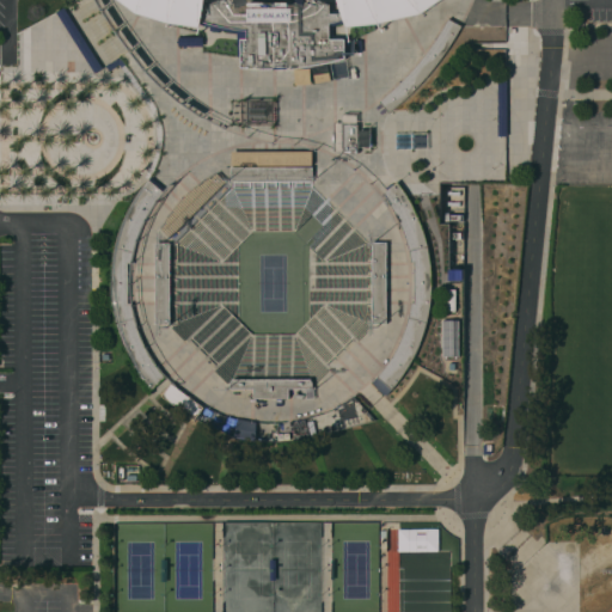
[(444,0),(422,14),(380,24),(374,25),(375,30),(350,41),(344,40),(346,66),(322,71),(291,75),(275,75),(277,69),(261,69),(242,67),(242,57),(222,55),(203,50),(203,46),(178,46),(178,37),(203,37),(203,34),(191,30),(136,13),(118,0),(204,0),(203,14),(209,14),(209,5),(222,0),(317,0),(331,5),(341,5),(340,0),(444,0)]
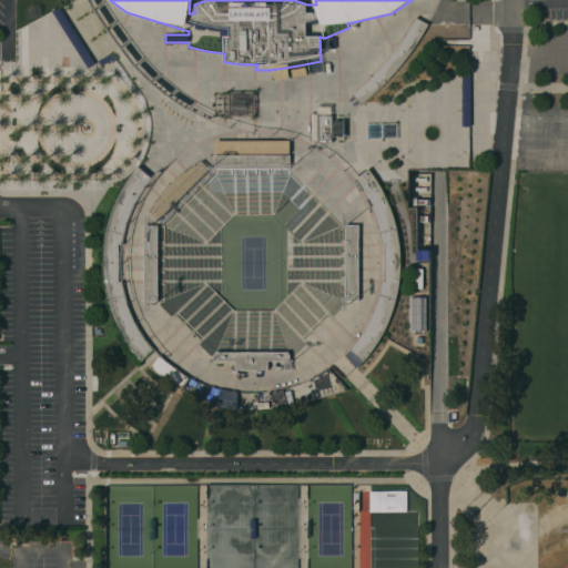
[(190,0),(189,13),(194,13),(194,4),(206,0),(294,0),(307,4),(316,4),(315,0),(190,0)]
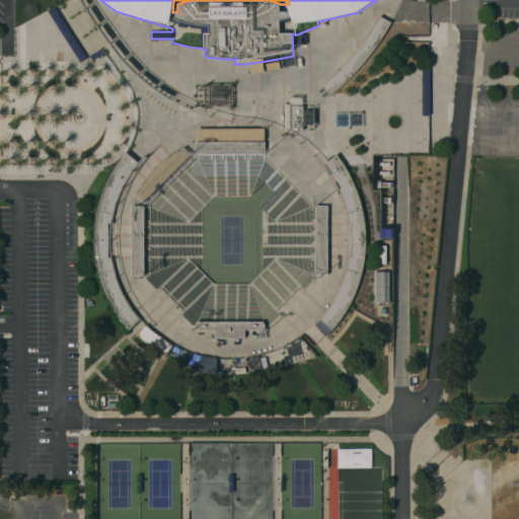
[(47,11),(54,7),(86,58),(80,62),(47,11)]
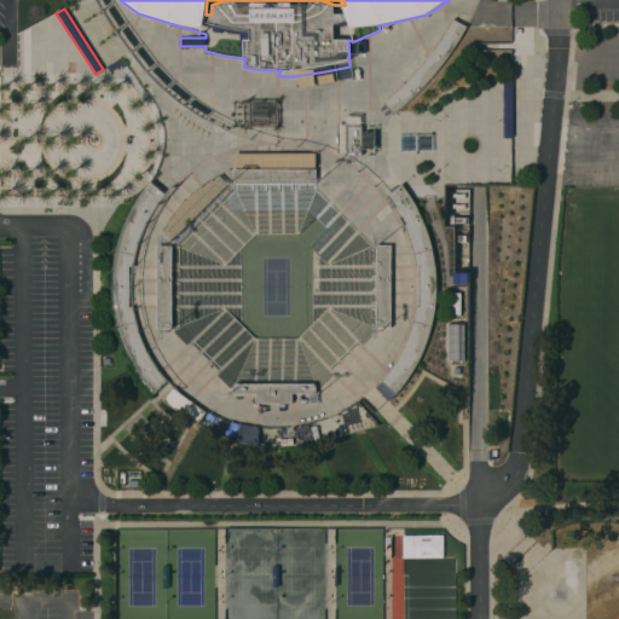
[(452,51),(437,70),(417,93),(393,115),(383,103),(389,98),(403,84),(416,73),(424,62),(435,48),(445,33),(452,19),(466,27),(452,51)]
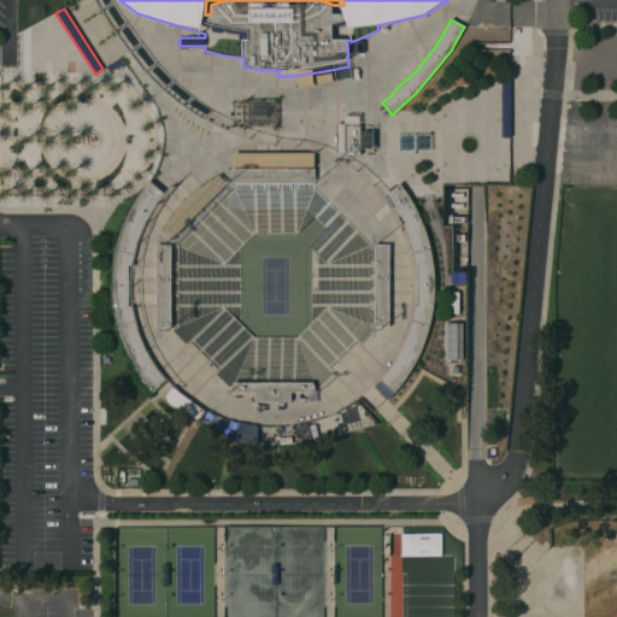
[(275,100),(251,101),(251,124),(275,124),(275,100)]
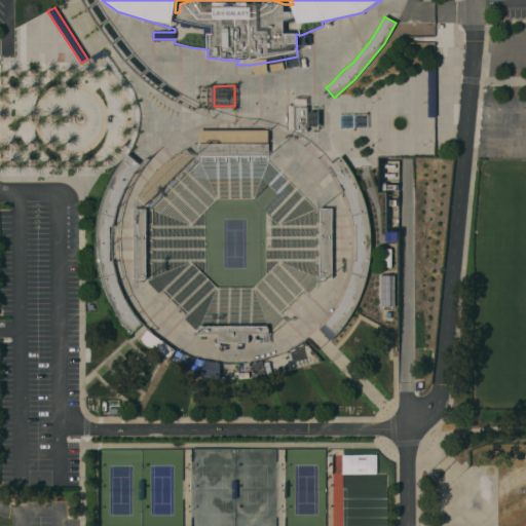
[(294,108),(296,108),(296,105),(298,105),(298,108),(307,108),(307,133),(305,133),(305,132),(295,132),(294,108)]
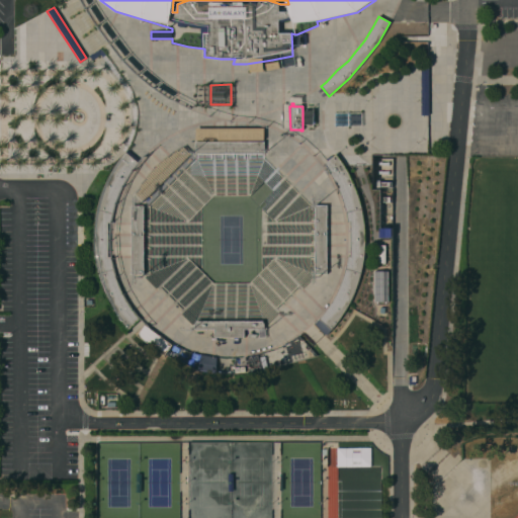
[(264,142),(264,154),(195,154),(195,142),(264,142)]
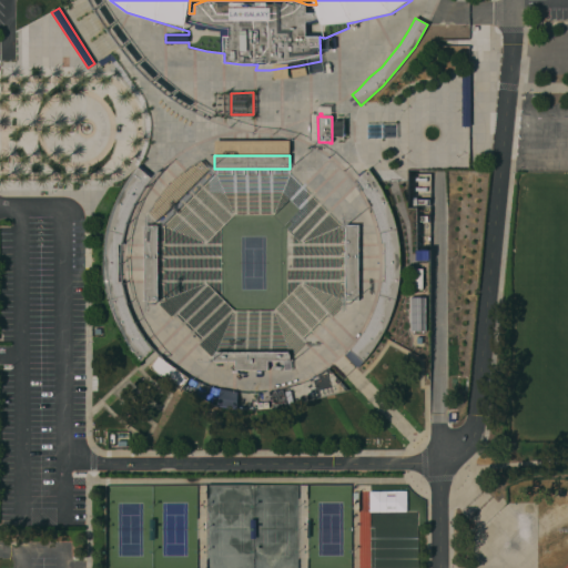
[(134,355),(127,344),(119,330),(114,318),(109,305),(105,293),(104,279),(103,262),(104,249),(105,235),(110,220),(114,205),(122,191),(128,180),(138,166),(146,173),(148,171),(151,174),(149,176),(152,178),(144,188),(134,205),(129,217),(125,230),(122,243),(121,262),(121,279),(123,287),(128,305),(135,323),(146,341),(154,351),(141,362),(134,355)]
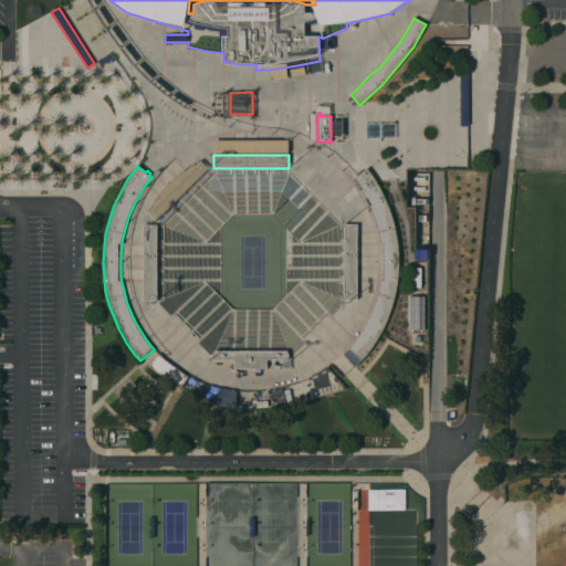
[(289,168),(287,174),(337,224),(345,224),(345,300),(331,316),(326,312),(303,337),(306,342),(290,355),(289,352),(215,352),(213,355),(198,342),(202,338),(176,311),(170,315),(160,303),(157,300),(157,224),(164,224),(213,175),(213,168),(289,168)]
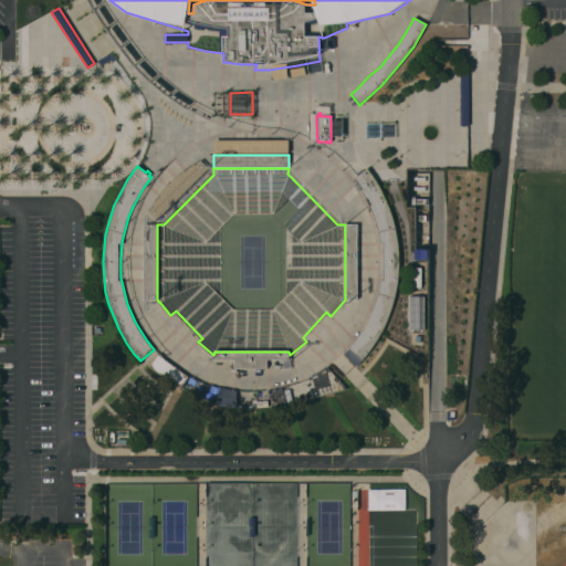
[(376,181),(383,194),(390,210),(396,232),(399,249),(399,263),(399,276),(396,295),(390,314),(383,332),(371,348),(363,360),(349,348),(360,334),(368,321),(375,306),(379,287),(380,280),(384,281),(384,243),(380,243),(378,232),(375,218),(368,205),(360,190),(354,179),(367,169),(376,181)]
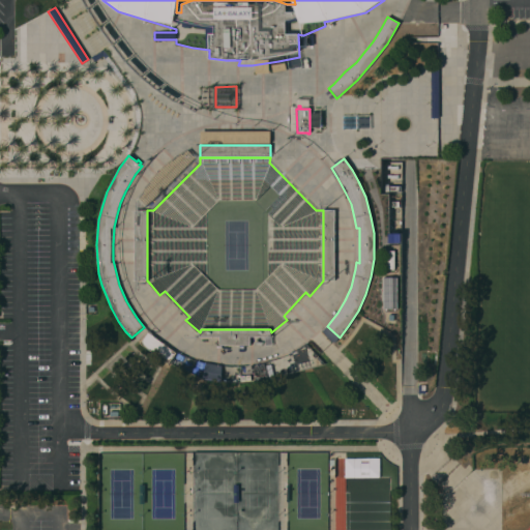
[(147,281),(135,281),(135,210),(147,210),(147,281)]
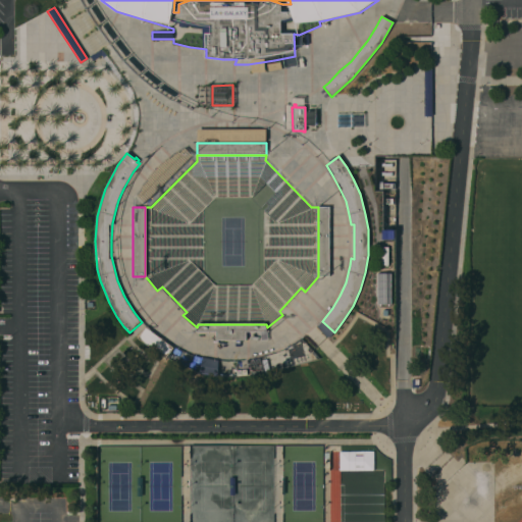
[(330,276),(318,276),(318,207),(330,207),(330,276)]
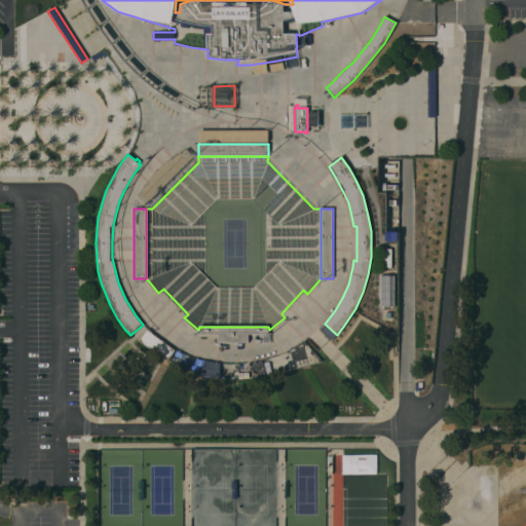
[(393,306),(393,275),(379,275),(379,307),(393,306)]
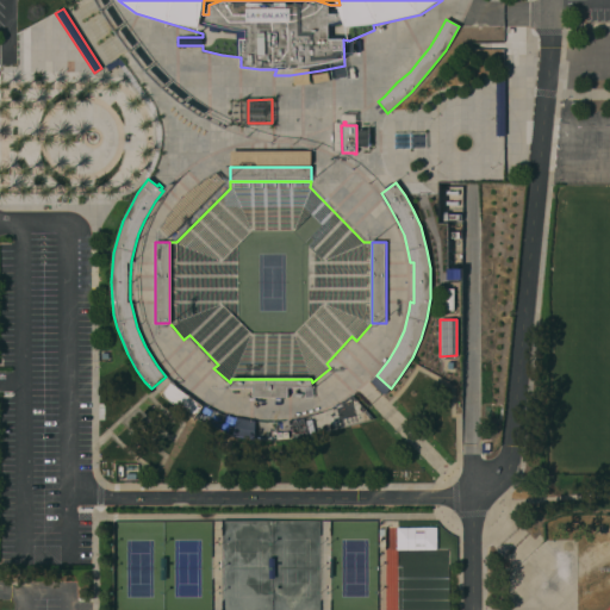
[(311,379),(312,383),(312,388),(288,387),(288,398),(254,398),(254,387),(230,387),(230,383),(231,379),(311,379)]
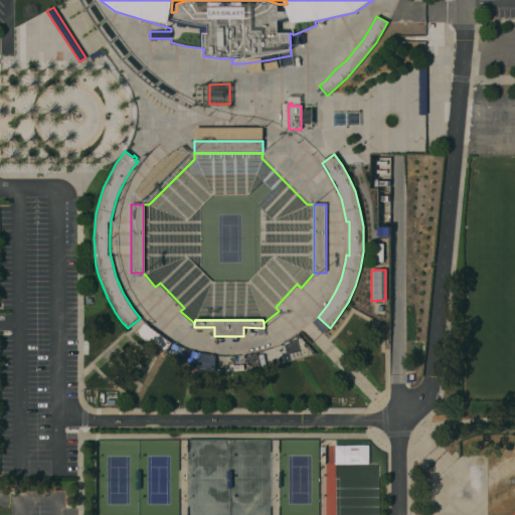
[(368,446),(368,464),(335,464),(335,446),(368,446)]
